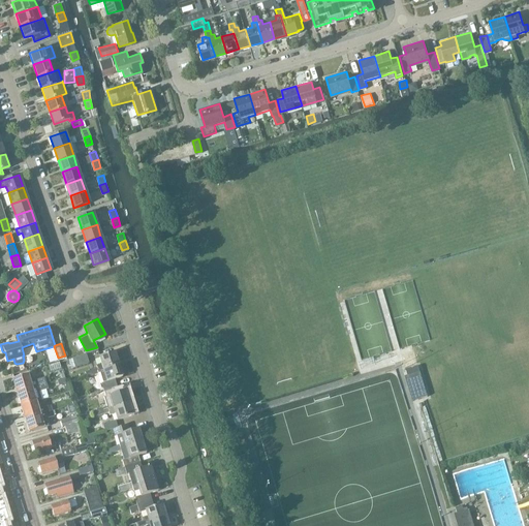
[(100,361),(96,363),(96,366),(97,366),(98,368),(102,367),(119,362),(115,349),(98,354),(100,361)]
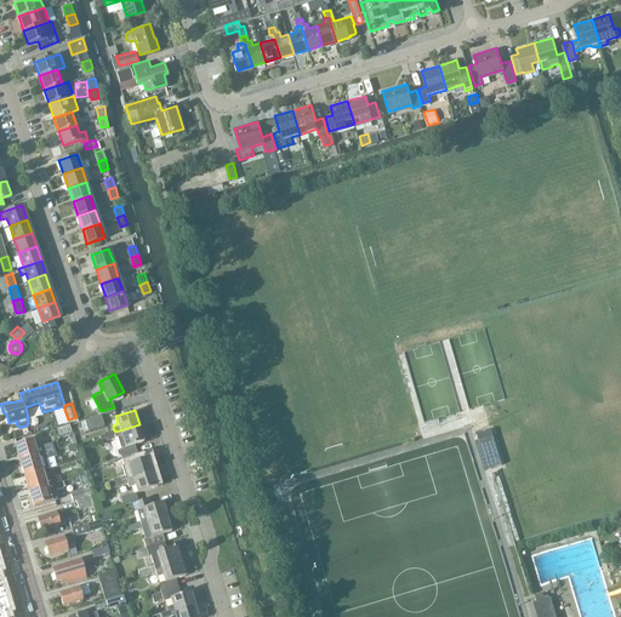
[(84,417),(87,428),(104,423),(101,412),(84,417)]
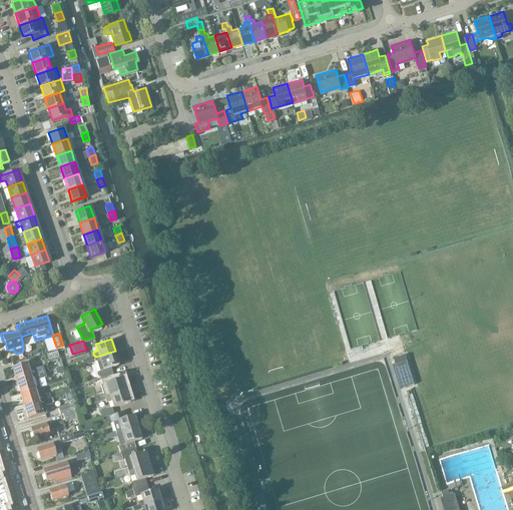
[(93,355),(88,357),(89,359),(90,361),(95,360),(100,376),(113,372),(111,365),(118,363),(118,362),(119,362),(120,360),(119,356),(117,355),(116,355),(115,351),(99,356),(95,357),(94,355),(93,355)]
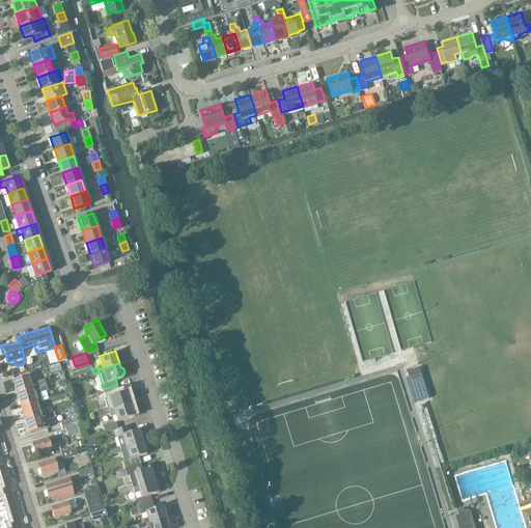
[(429,395),(421,370),(407,374),(414,399),(429,395)]
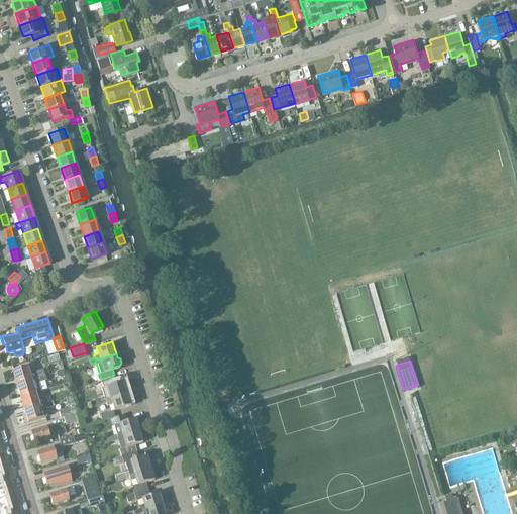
[(27,364),(12,369),(16,382),(45,373),(43,367),(29,371),(27,364)]
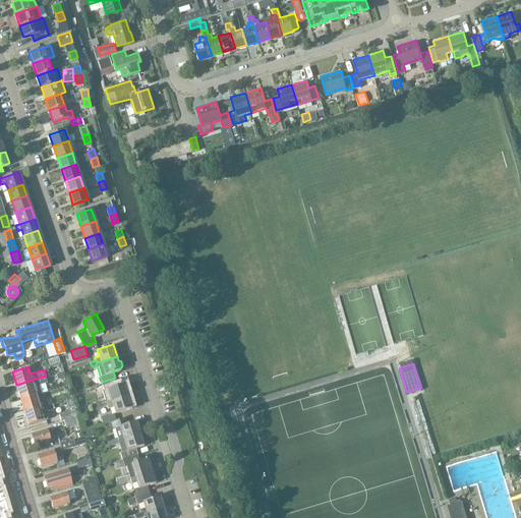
[(46,376),(16,385),(20,398),(36,393),(41,392),(39,384),(48,381),(46,376)]
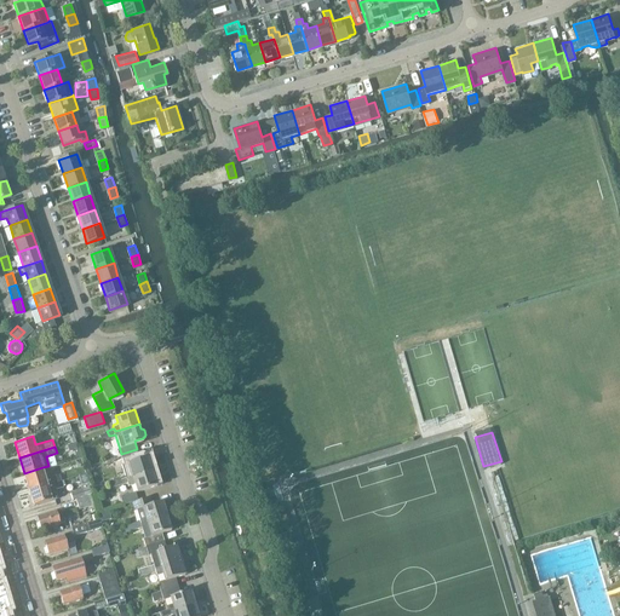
[(137,449),(121,454),(124,462),(122,464),(126,475),(127,476),(153,468),(150,462),(153,461),(154,460),(151,455),(150,455),(149,455),(148,454),(139,458),(137,449)]
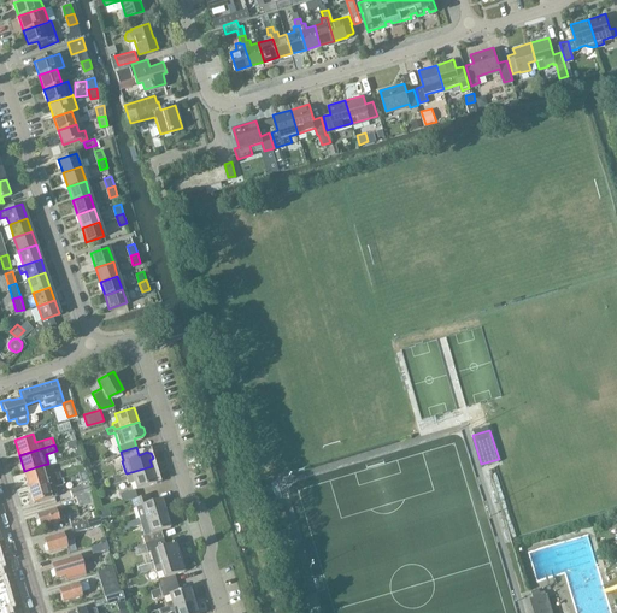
[(42,465),(24,471),(29,485),(53,478),(51,471),(45,473),(42,465)]
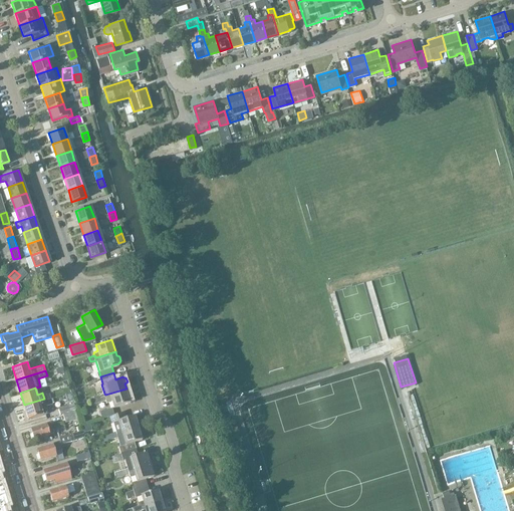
[(104,394),(98,396),(99,401),(105,399),(106,402),(111,400),(113,406),(131,401),(130,400),(132,400),(132,398),(131,394),(130,393),(127,394),(126,389),(105,395),(104,394)]
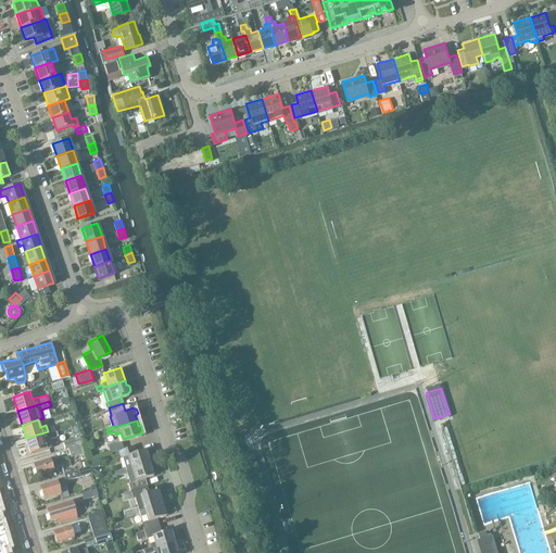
[(53,423),(46,425),(48,431),(54,429),(53,423)]
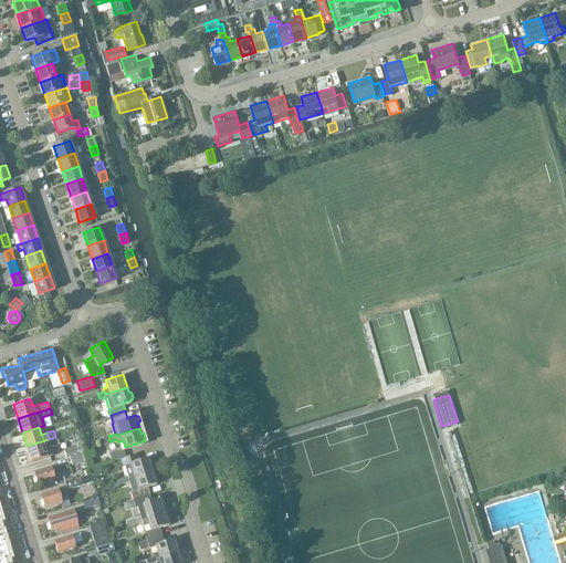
[(49,439),(27,446),(31,460),(46,456),(50,455),(51,452),(50,449),(49,448),(48,446),(50,445),(49,439)]
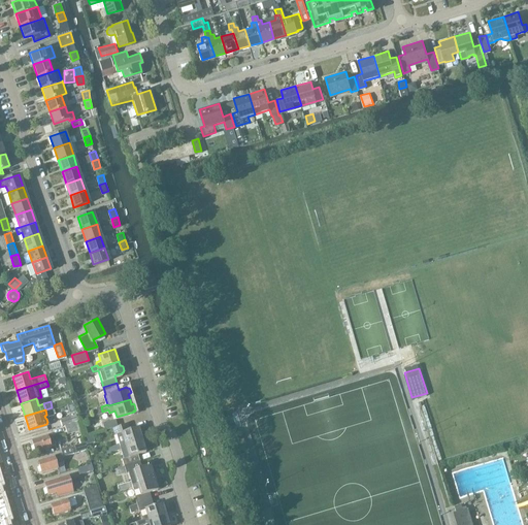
[(60,417),(62,423),(78,418),(76,412),(60,417)]
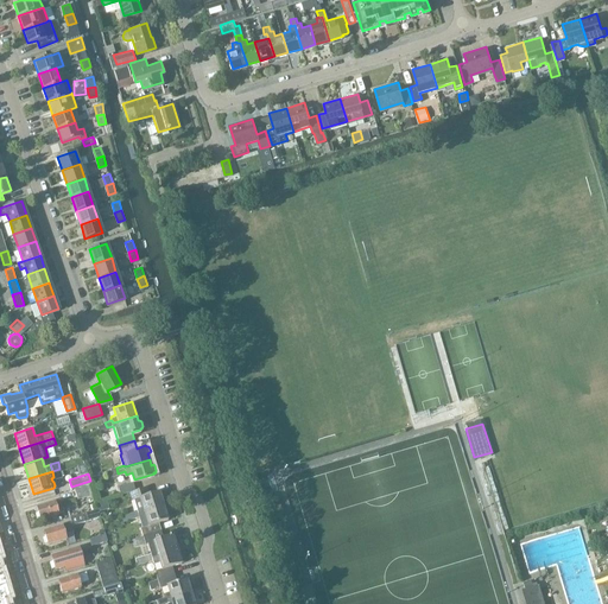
[(132,481),(118,484),(120,493),(134,488),(132,481)]
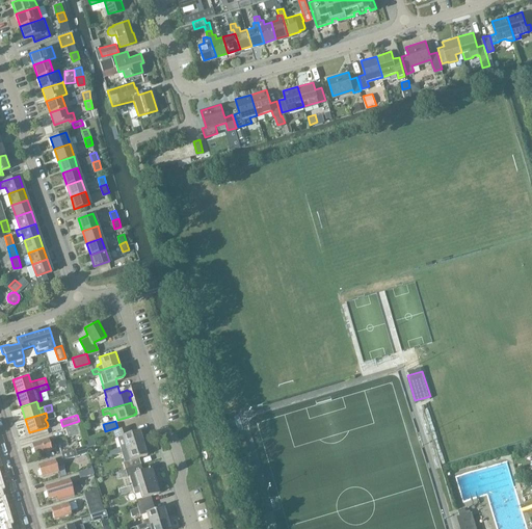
[(79,422),(64,427),(68,434),(81,429),(79,422)]
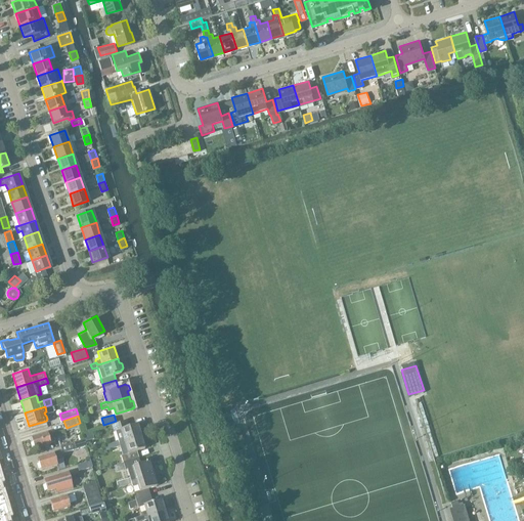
[(111,423),(113,430),(115,429),(117,435),(118,438),(119,441),(140,434),(139,429),(141,428),(139,423),(137,423),(137,422),(128,424),(126,418),(116,421),(111,423)]
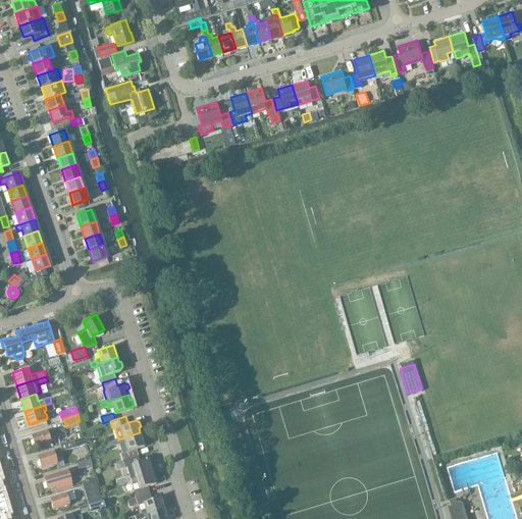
[(50,439),(55,438),(52,428),(32,434),(35,445),(50,440),(50,439)]
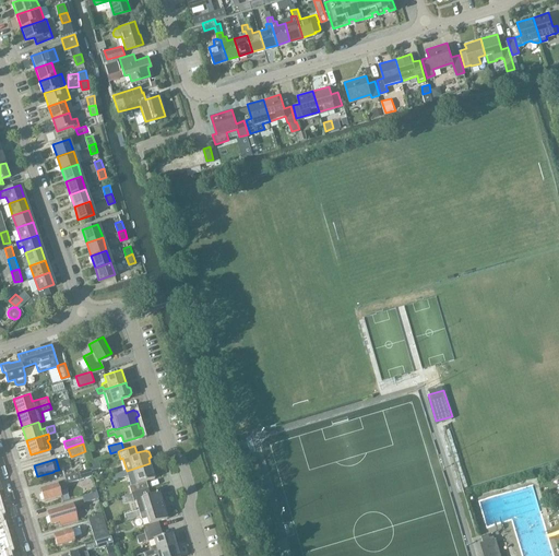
[(121,475),(128,473),(129,476),(133,475),(135,481),(129,483),(131,491),(147,485),(145,478),(154,476),(150,463),(127,471),(126,468),(119,470),(121,475)]
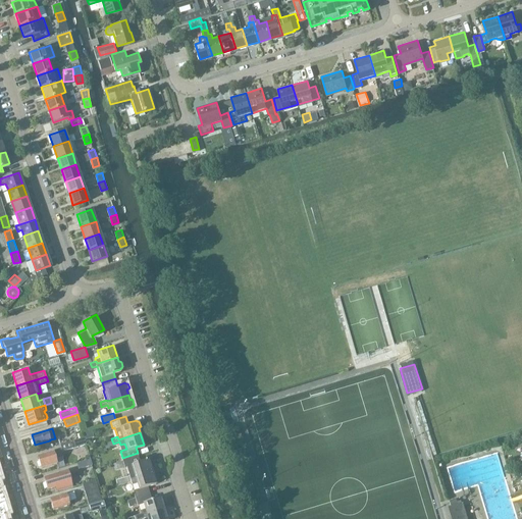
[(79,437),(70,439),(72,447),(86,443),(84,435),(79,437)]
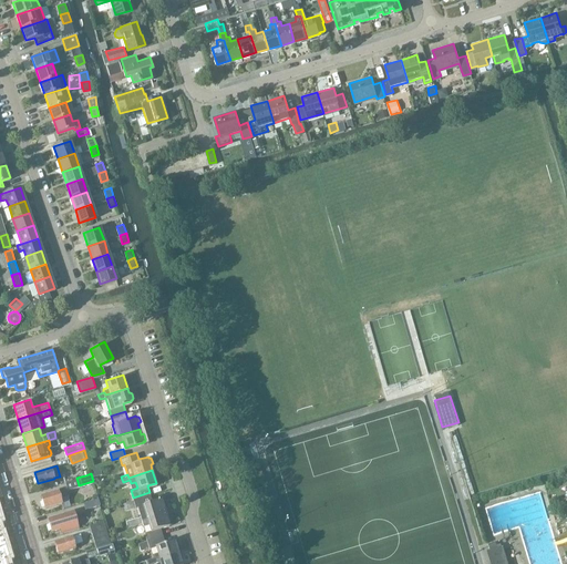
[(66,485),(41,493),(44,505),(62,501),(61,495),(69,493),(68,488),(66,485)]
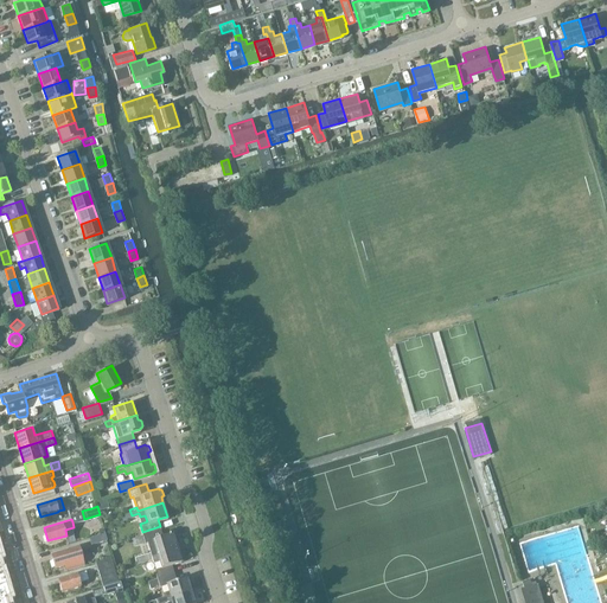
[(151,551),(152,555),(177,546),(176,539),(177,539),(178,538),(177,533),(174,532),(173,532),(163,534),(160,526),(142,532),(145,540),(147,540),(151,551)]
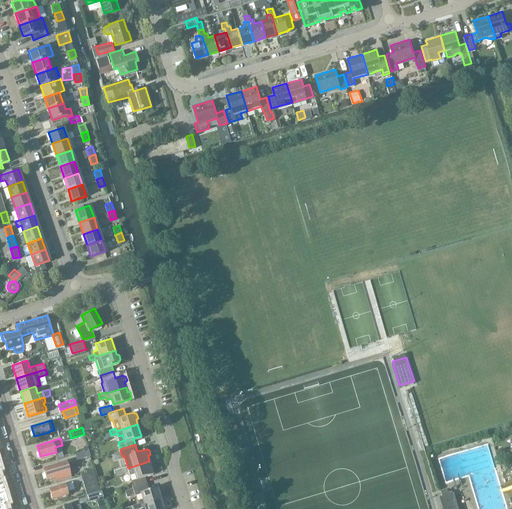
[(88,449),(75,452),(77,458),(89,454),(88,449)]
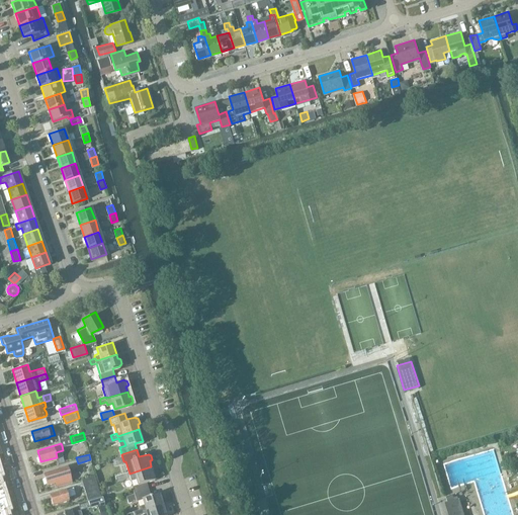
[(67,465),(44,473),(47,484),(55,482),(57,485),(72,481),(67,465)]
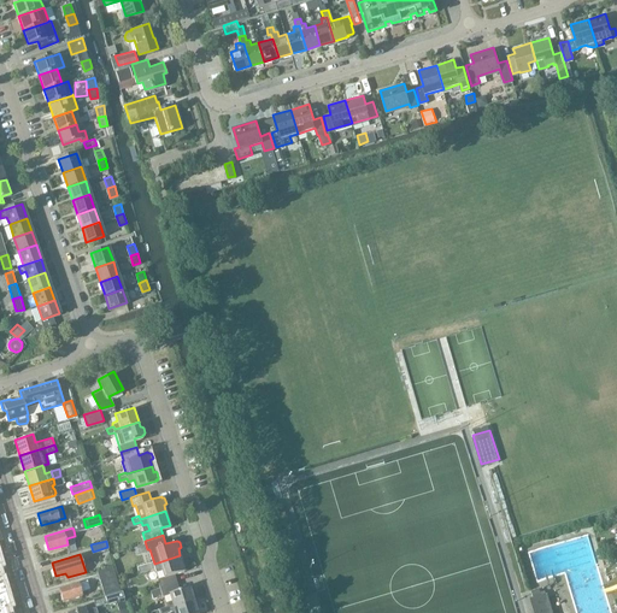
[(183,560),(182,560),(180,555),(154,564),(153,560),(145,563),(147,569),(154,566),(156,570),(163,567),(165,575),(157,577),(159,585),(177,581),(175,572),(184,569),(186,567),(187,566),(184,561),(183,560)]
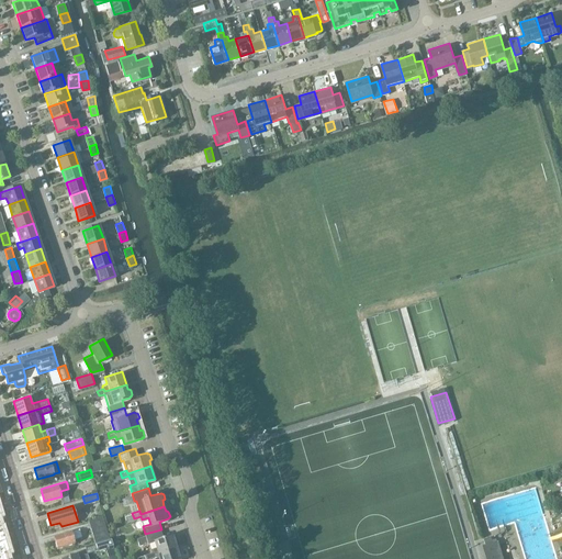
[(88,518),(94,540),(110,536),(103,514),(88,518)]
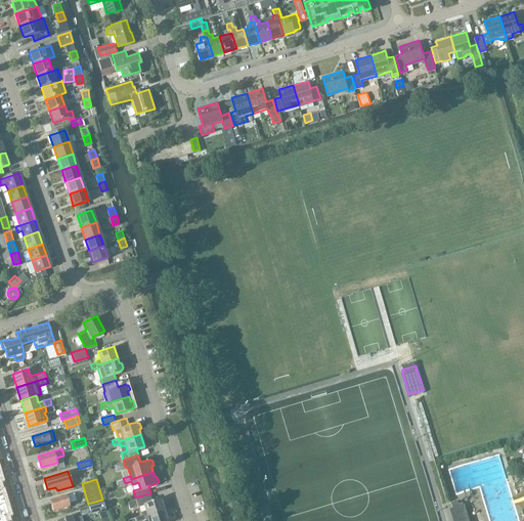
[(50,500),(54,510),(70,505),(69,502),(76,500),(74,492),(50,500)]
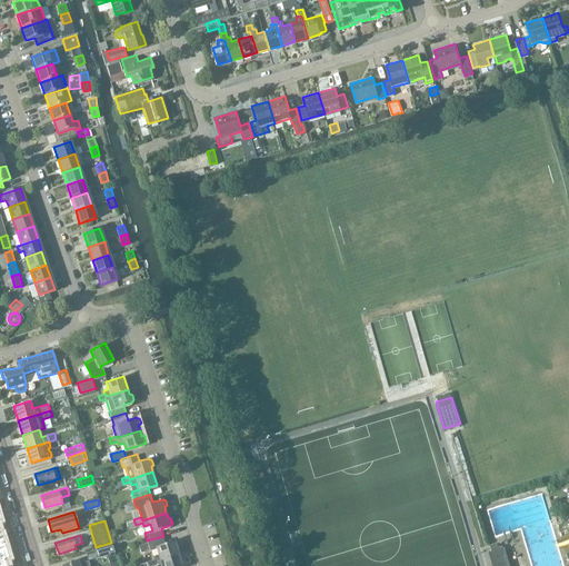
[(158,553),(152,554),(153,558),(155,558),(156,560),(179,554),(175,540),(166,543),(163,536),(147,540),(150,549),(156,547),(158,553)]
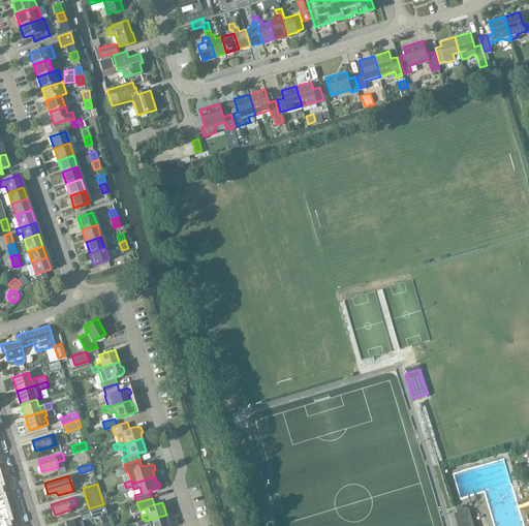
[(457,525),(456,525),(474,525),(469,508),(464,509),(462,503),(455,505),(457,512),(455,513),(459,525),(457,525)]
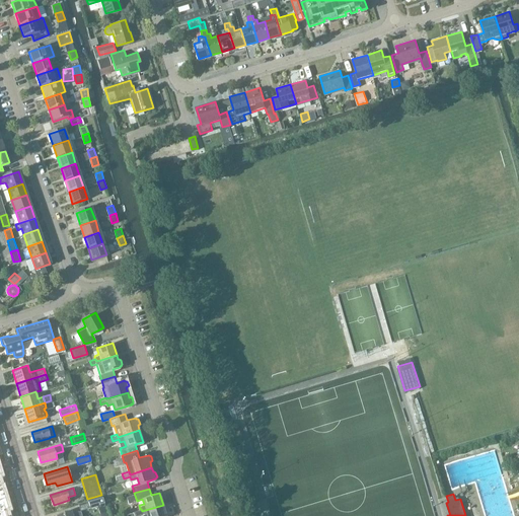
[(102,496),(88,501),(90,508),(100,505),(100,506),(104,505),(102,496)]
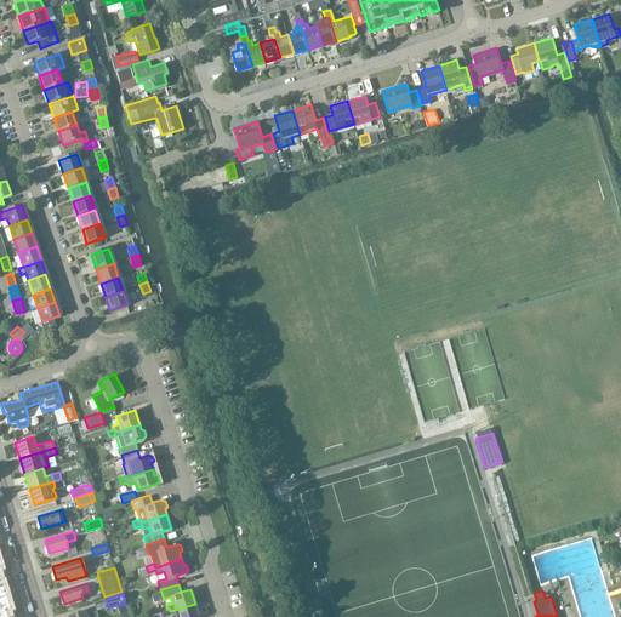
[(317,616),(312,595),(295,600),(298,616),(317,616)]
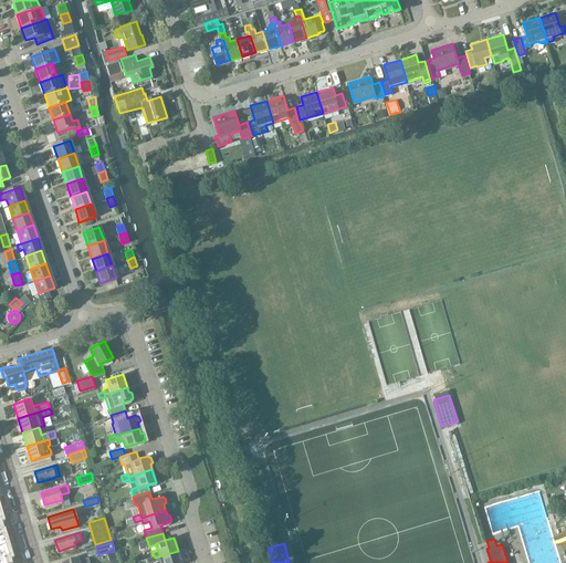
[(154,561),(154,562),(181,562),(178,551),(155,558),(154,555),(153,555),(146,558),(148,562),(154,561)]
